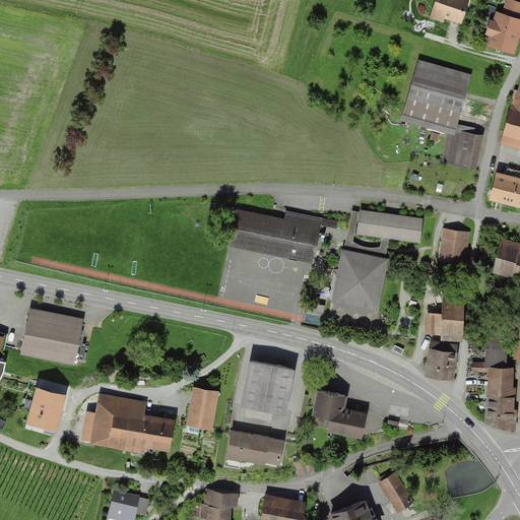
[(467,0),(436,0),(432,13),(460,23),(467,0)]
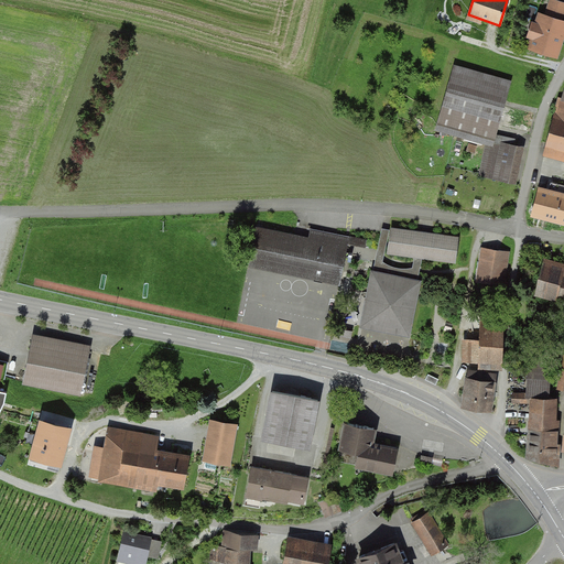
[(563,0),(550,0),(548,9),(563,13),(563,0)]
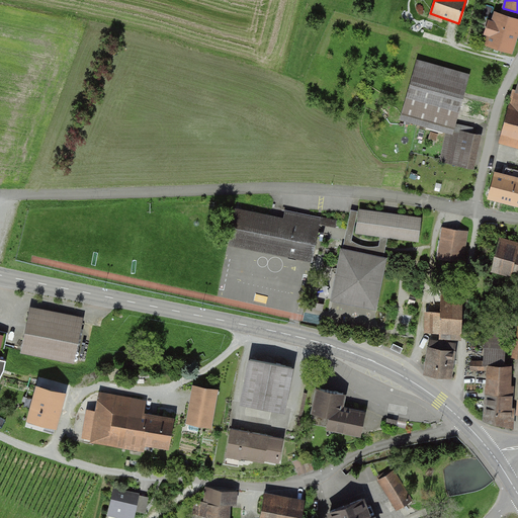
[(484,45),(512,54),(517,34),(517,18),(495,11),(484,45)]
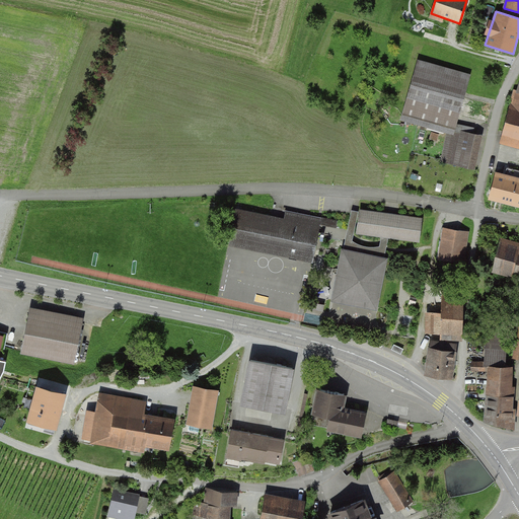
[(454,128),(470,73),(418,58),(401,113),(454,128)]
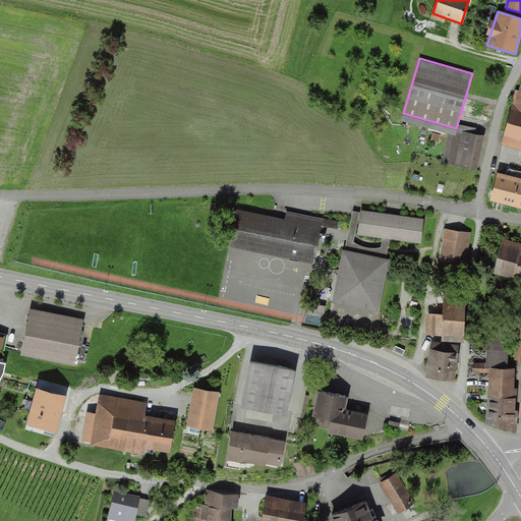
[(520,92),(517,92),(502,143),(520,149),(520,92)]
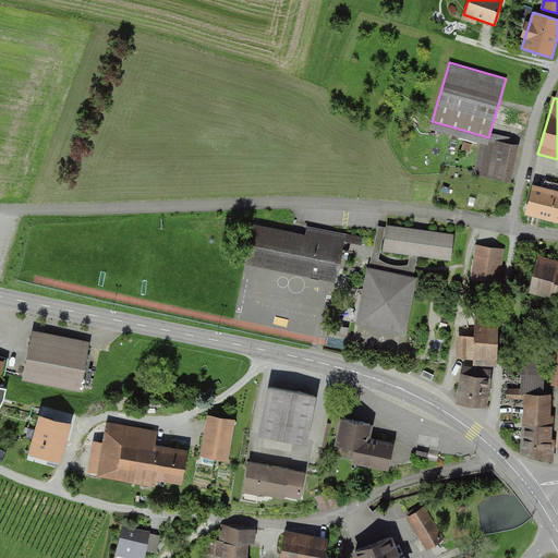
[(483,177),(509,182),(517,145),(490,140),(483,177)]
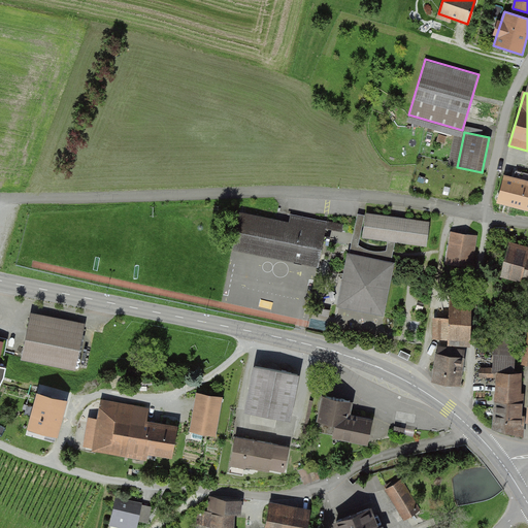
[(527,182),(501,176),(496,203),(527,209),(527,182)]
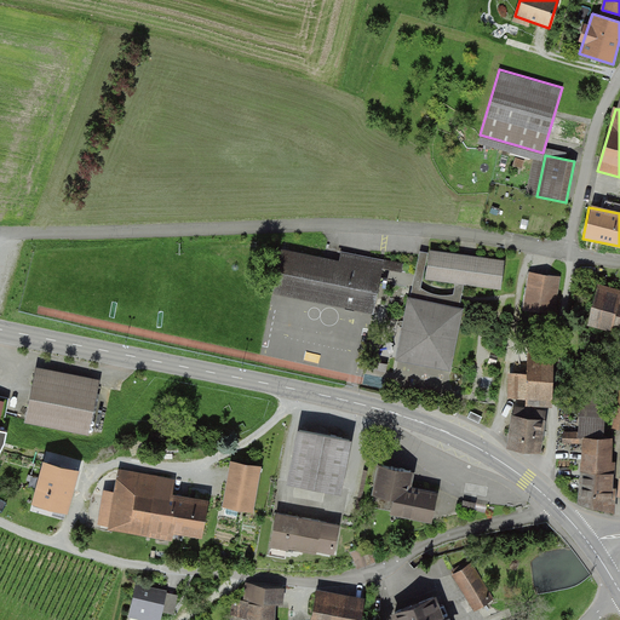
[(505,259),(430,247),(425,279),(500,291),(505,259)]
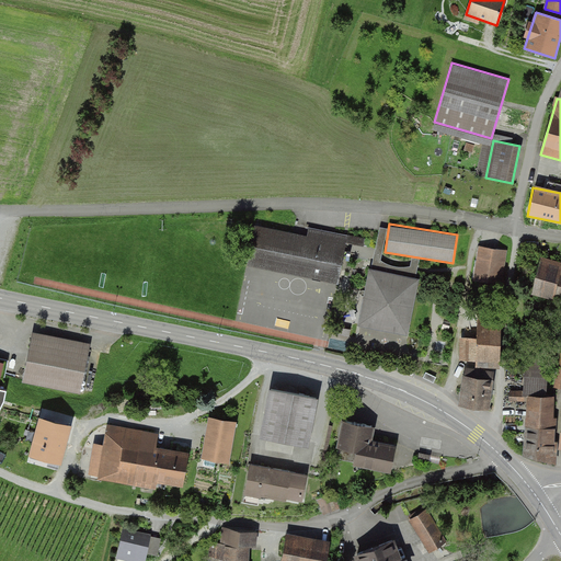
[(307,235),(255,225),(248,265),(338,283),(346,236),(309,228),(307,235)]
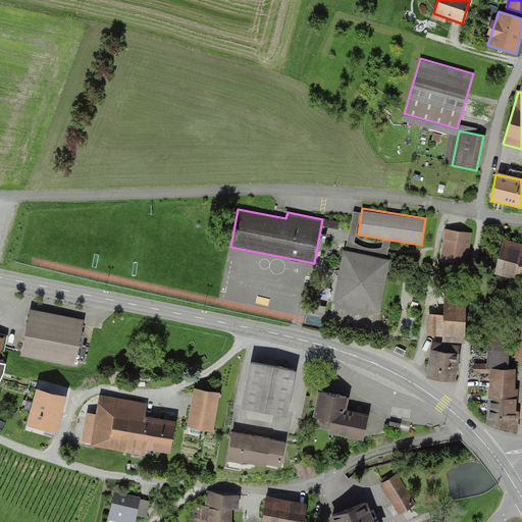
[(471,235),(446,229),(440,262),(465,266),(471,235)]
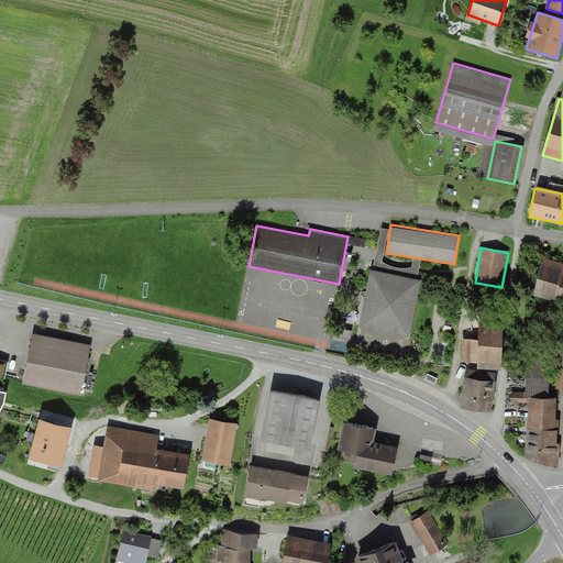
[(562,263),(543,258),(534,295),(562,301),(562,263)]
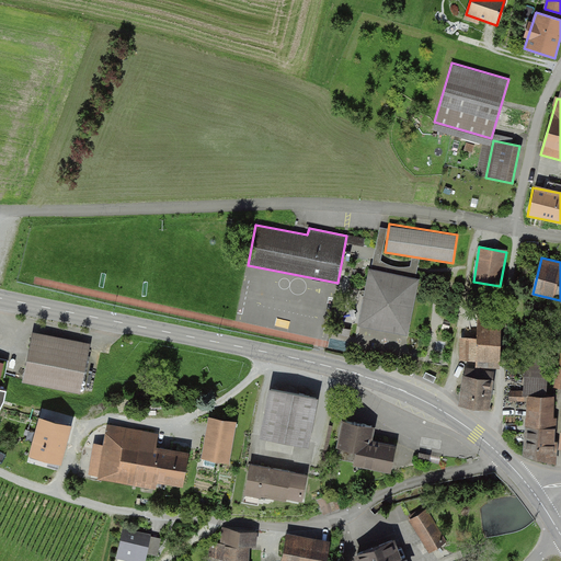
[(419,278),(369,268),(357,328),(407,338),(419,278)]
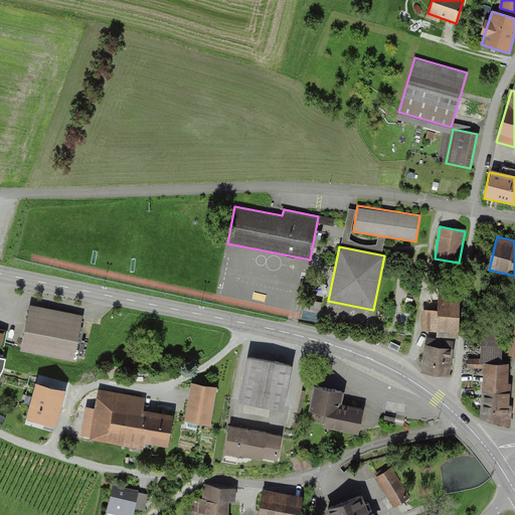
[(439,283),(438,336),(459,336),(460,283),(439,283)]
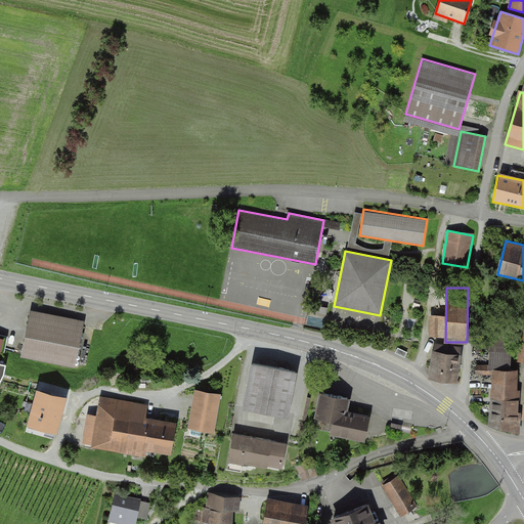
[(82,321),(29,310),(19,352),(73,363),(82,321)]
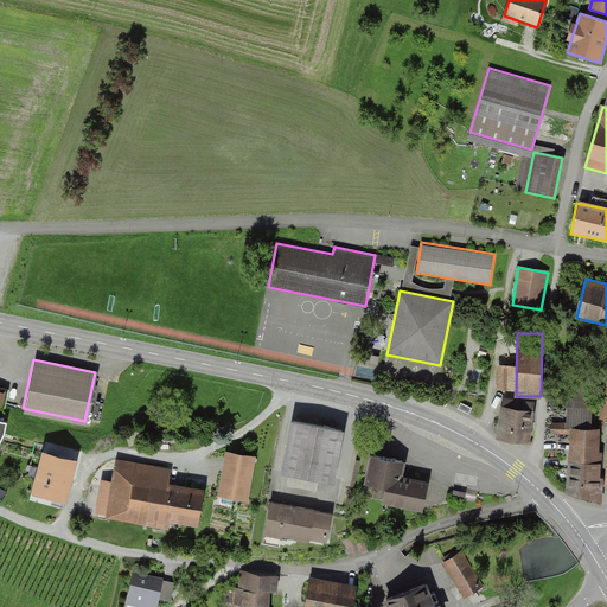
[(567,423),(551,422),(550,436),(568,438),(568,428),(590,429),(593,391),(568,390),(567,423)]
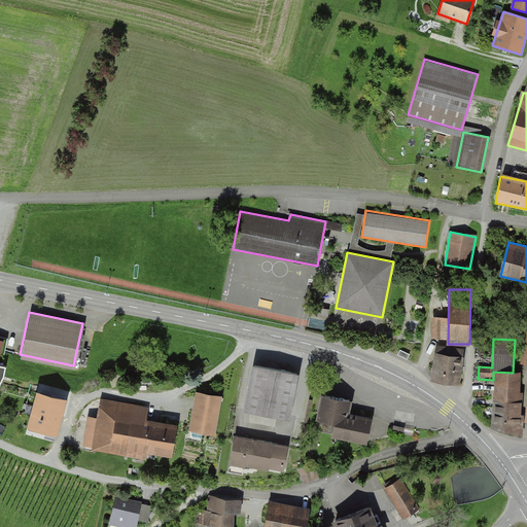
[(463,351),(437,347),(433,379),(459,383),(463,351)]
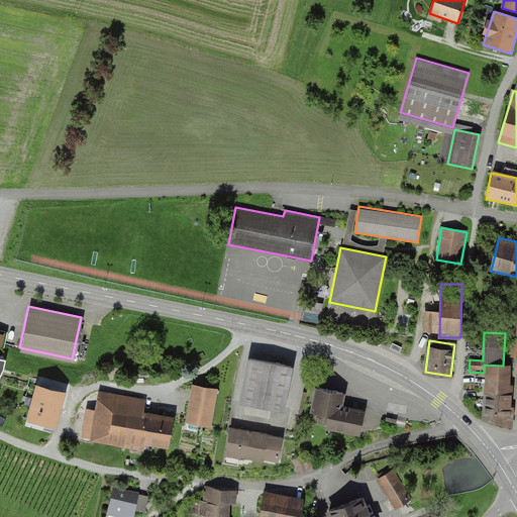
[(291,368),(247,359),(238,403),(283,412),(291,368)]
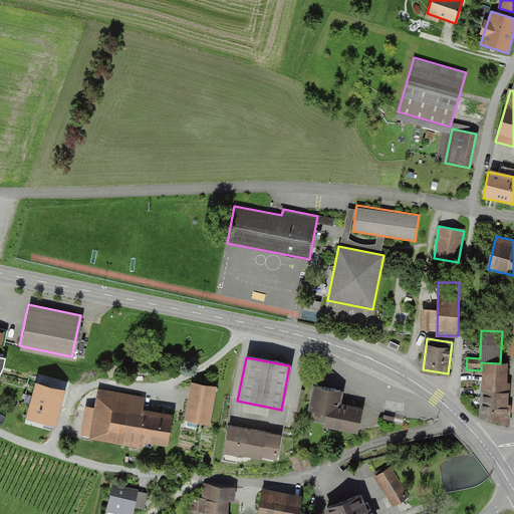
[(506,366),(483,364),(479,416),(501,418),(506,366)]
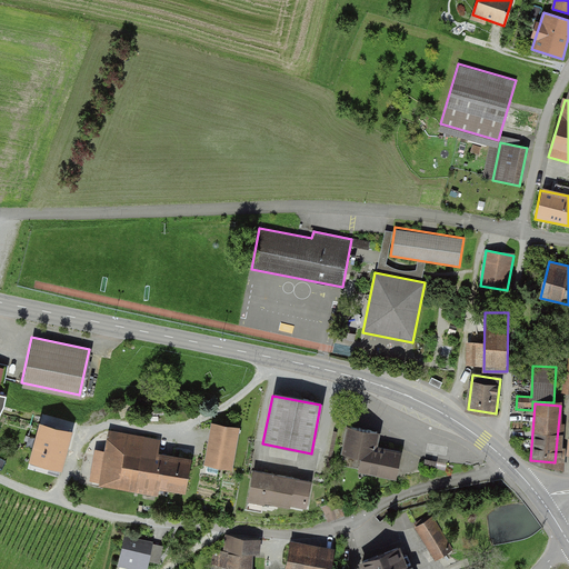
[(378,428),(348,422),(341,458),(371,463),(378,428)]
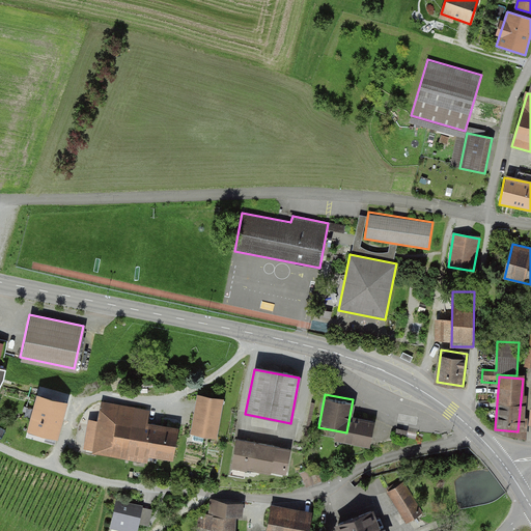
[(70,404),(38,395),(26,431),(60,441),(70,404)]
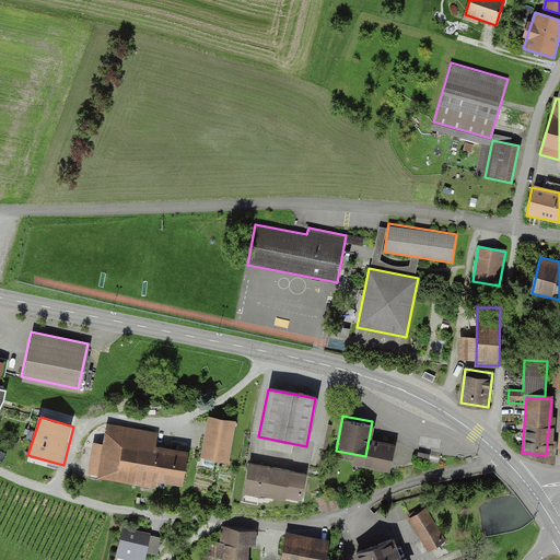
[(236,423),(208,417),(199,457),(228,463),(236,423)]
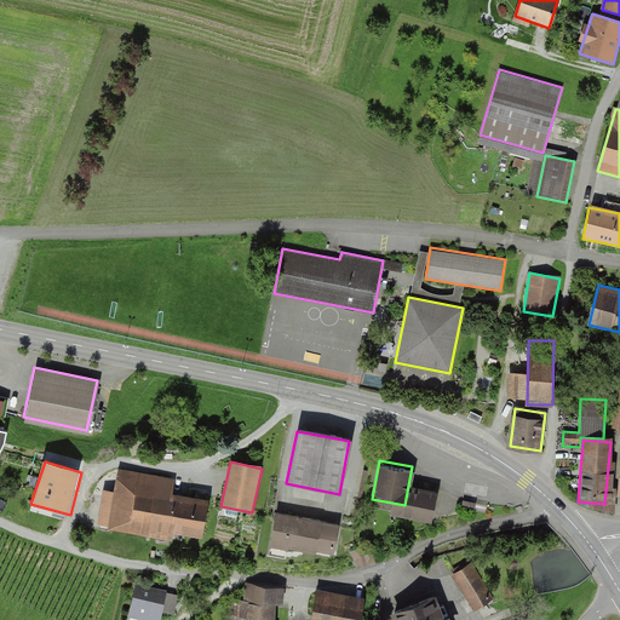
[(120,472),(112,524),(197,538),(204,498),(174,493),(177,482),(120,472)]
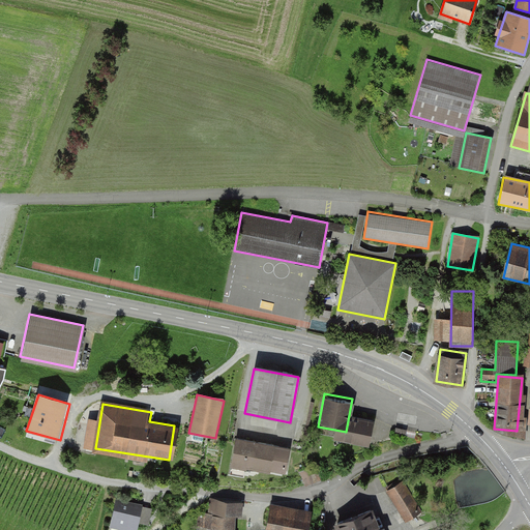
[(366,440),(372,416),(351,412),(346,437),(366,440)]
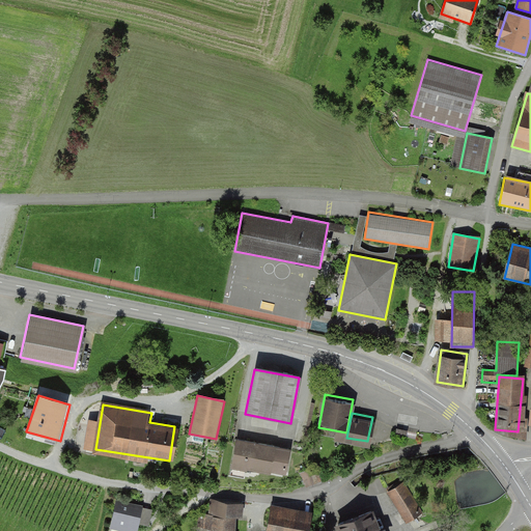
[(288,452),(235,443),(231,467),(284,476),(288,452)]
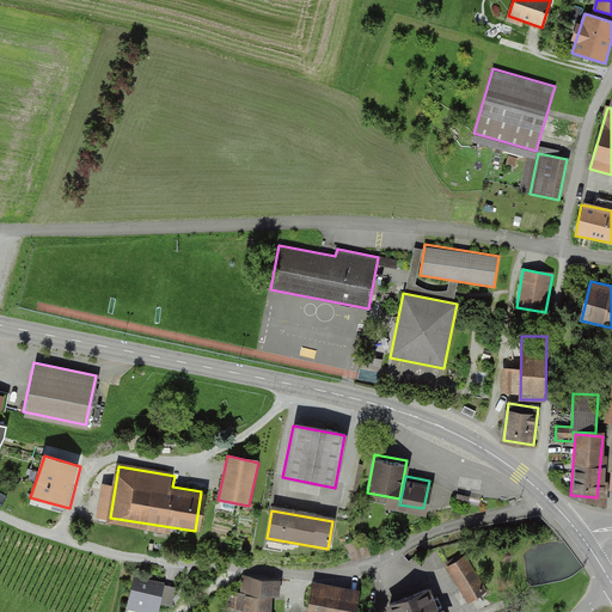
[(487,593),(464,558),(445,570),(469,605),(487,593)]
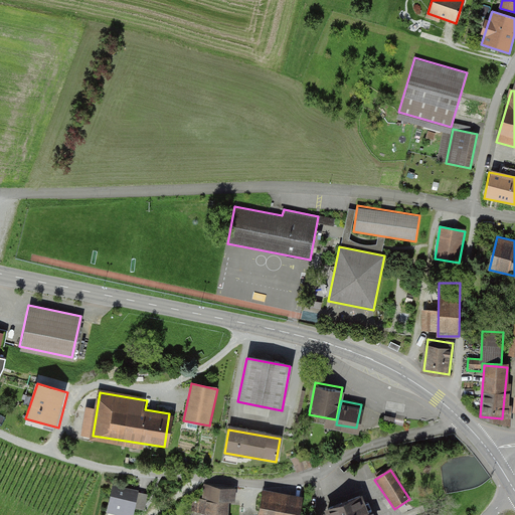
[(130,514),(136,492),(112,487),(105,514),(111,514),(130,514)]
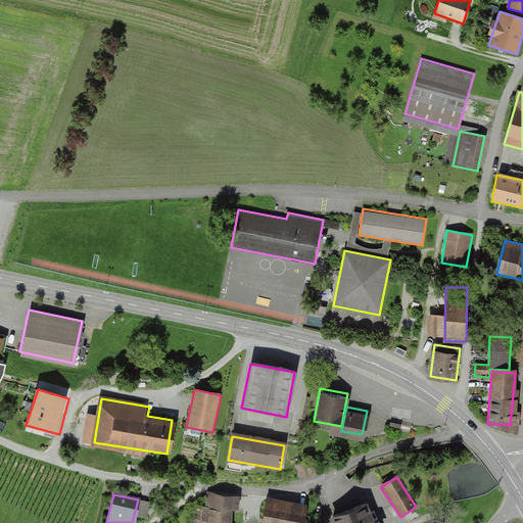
[(301,522),(305,505),(267,498),(262,522),(301,522)]
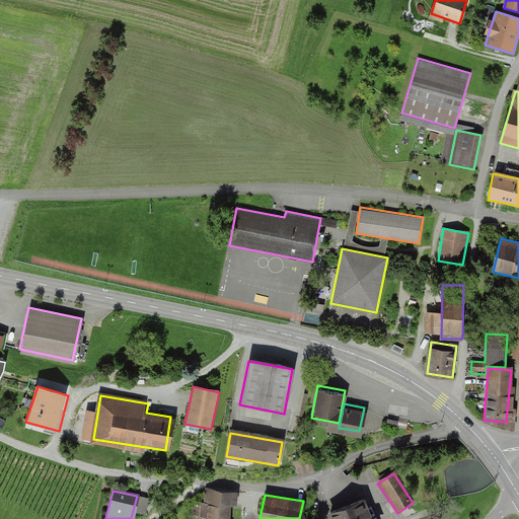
[(370,518),(363,501),(327,516),(328,518),(370,518)]
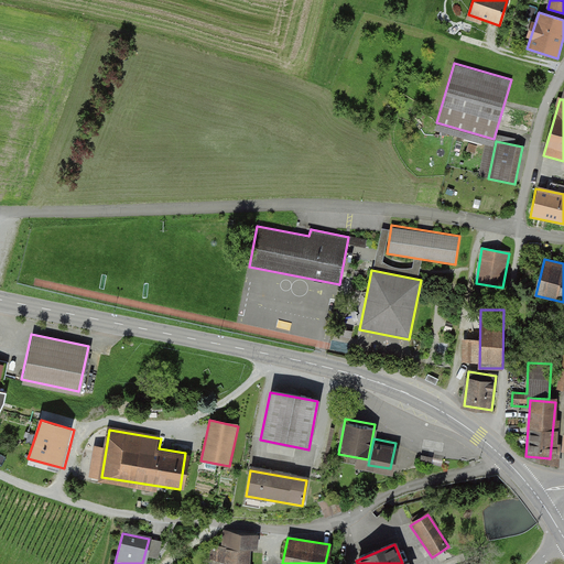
[(249,563),(249,551),(221,551),(220,563),(249,563)]
